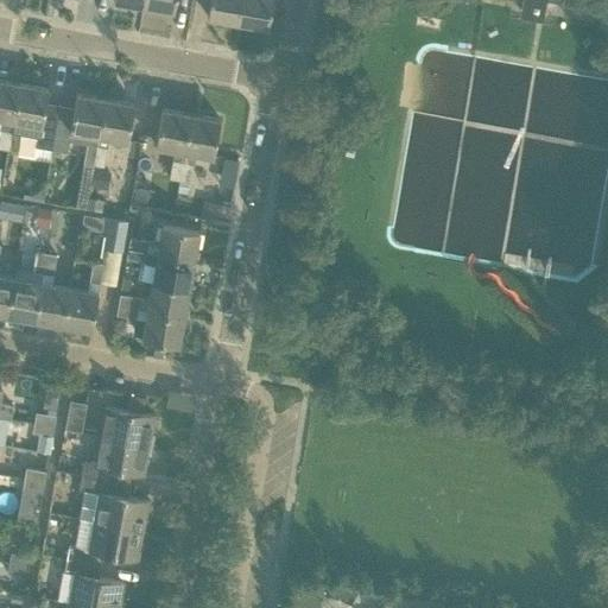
[(176,0),(146,0),(145,5),(175,11),(176,0)]
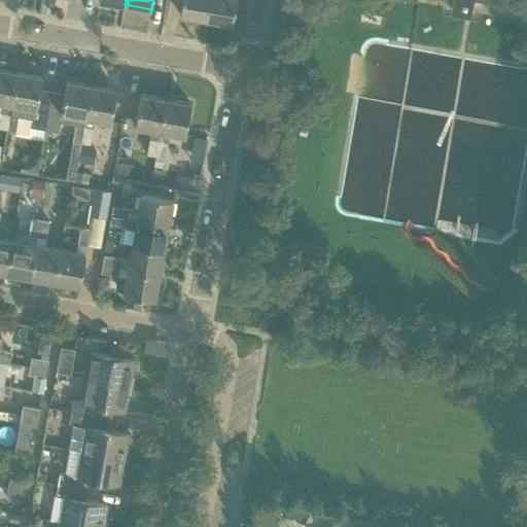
[(183,0),(181,14),(207,19),(210,0),(183,0)]
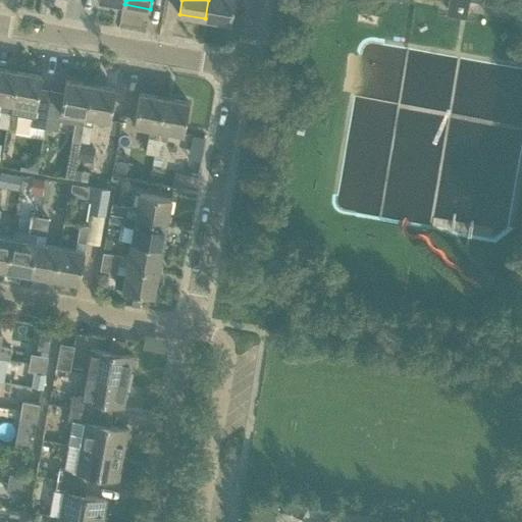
[(208,0),(205,18),(230,22),(235,0),(208,0)]
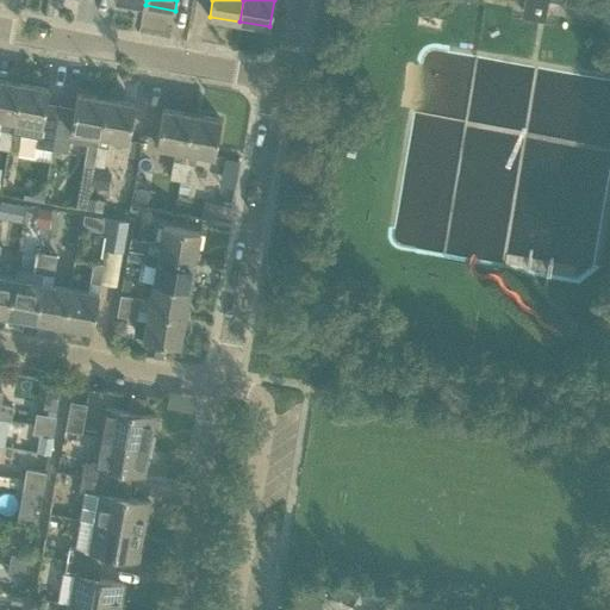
[(461,0),(466,1),(465,0),(528,0),(526,13),(543,16),(546,0),(551,0),(585,7),(585,12),(602,14),(599,26),(609,27),(609,2),(593,0),(461,0)]
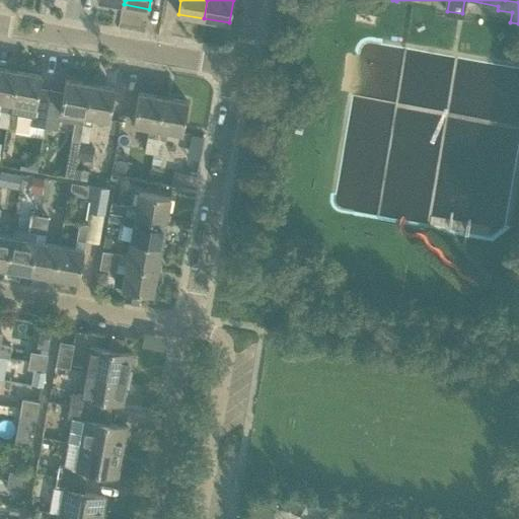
[(0,68),(0,100),(2,101),(1,108),(3,108),(11,109),(18,72),(0,68)]
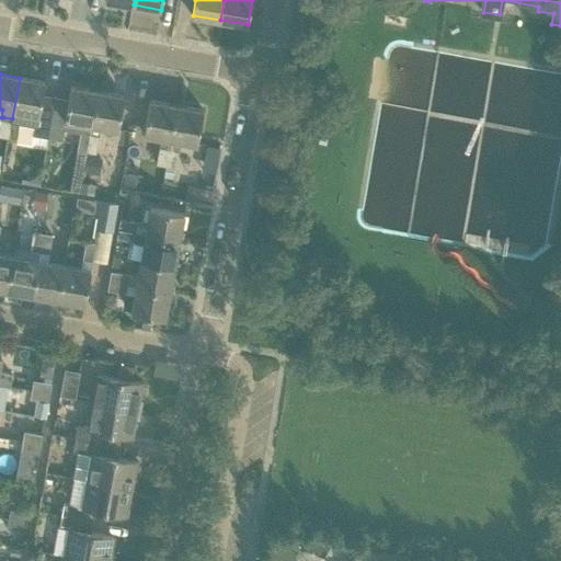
[(44,95),(46,82),(20,78),(12,118),(9,137),(18,139),(21,122),(37,125),(36,134),(50,136),(57,98),(44,95)]
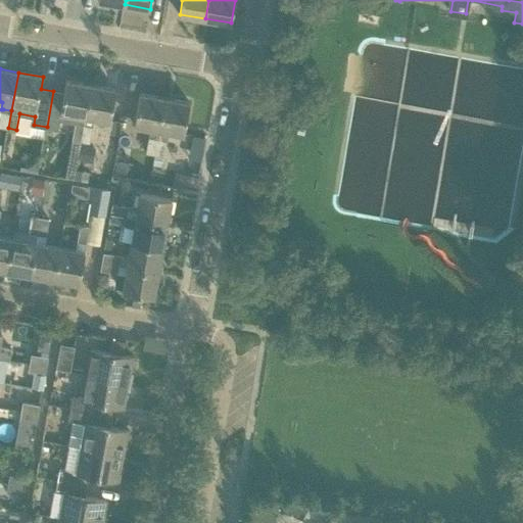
[(53,91),(47,127),(58,129),(60,120),(76,122),(73,139),(82,141),(92,86),(66,81),(64,93),(53,91)]
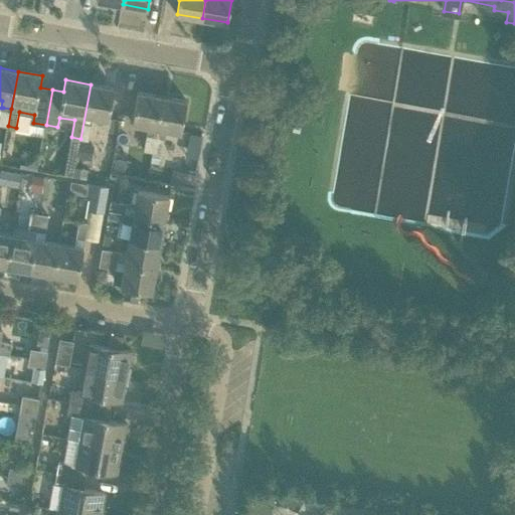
[(110,121),(115,89),(91,84),(80,139),(89,140),(93,118),(110,121)]
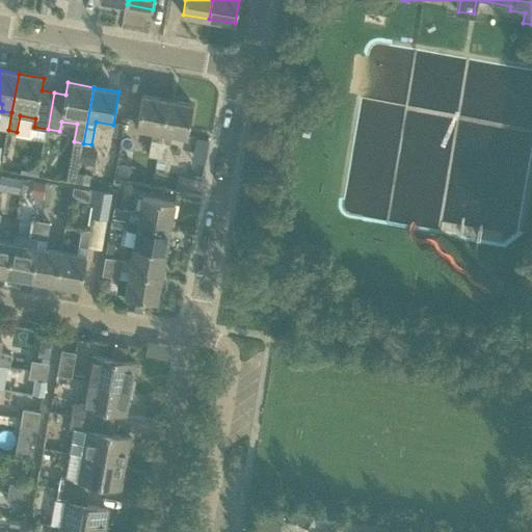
[(158,159),(168,100),(143,96),(137,129),(154,132),(150,157),(158,159)]
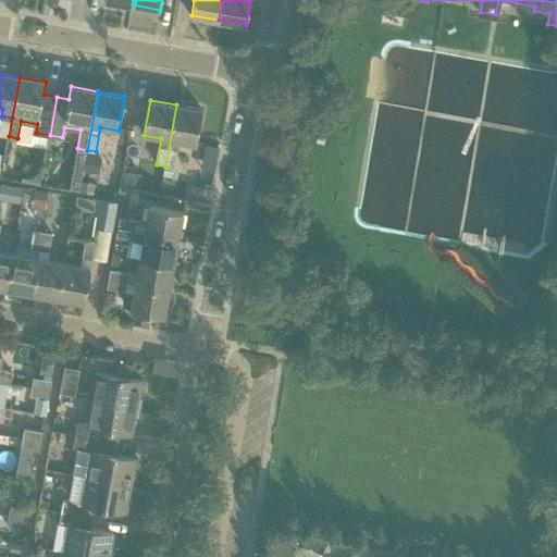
[(174,168),(180,141),(196,145),(202,110),(176,104),(165,166),(174,168)]
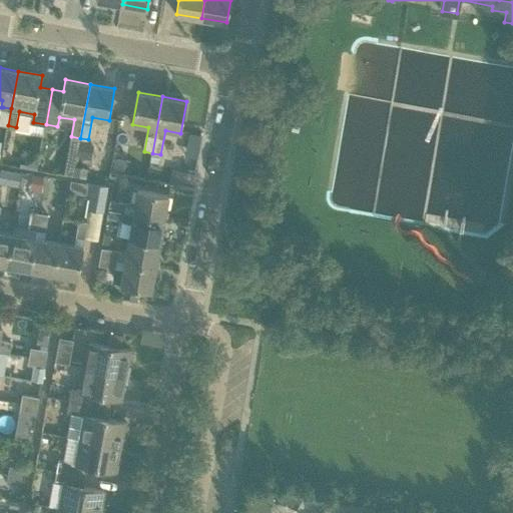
[(0,123),(8,125),(11,108),(3,107),(0,121),(0,123)]
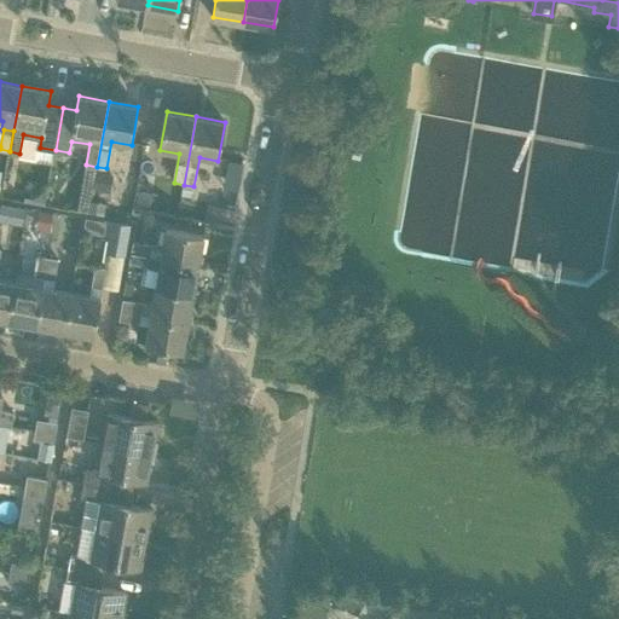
[(230,160),(227,174),(241,177),(244,162),(230,160)]
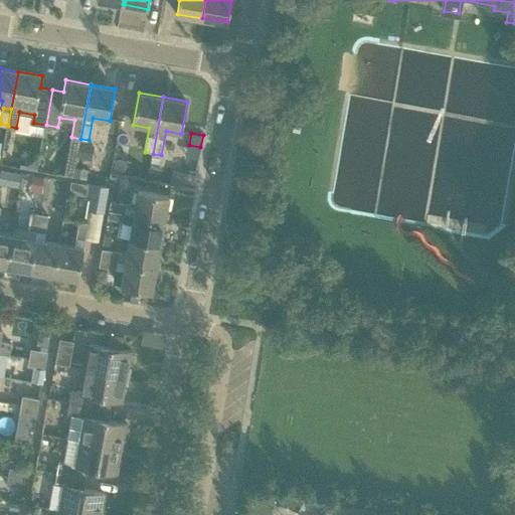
[(81,141),(78,156),(92,159),(95,144),(81,141)]
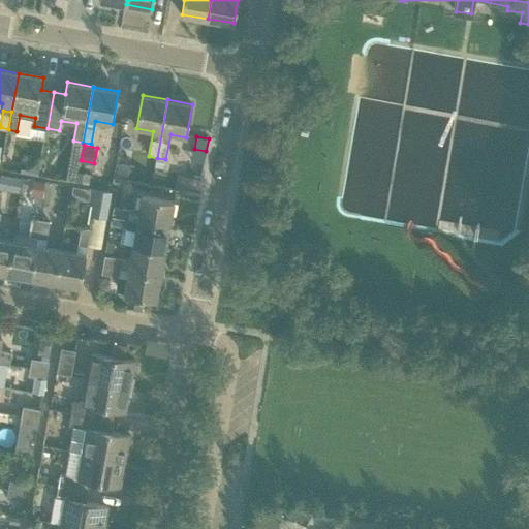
[(165,159),(157,158),(155,168),(164,170),(165,159)]
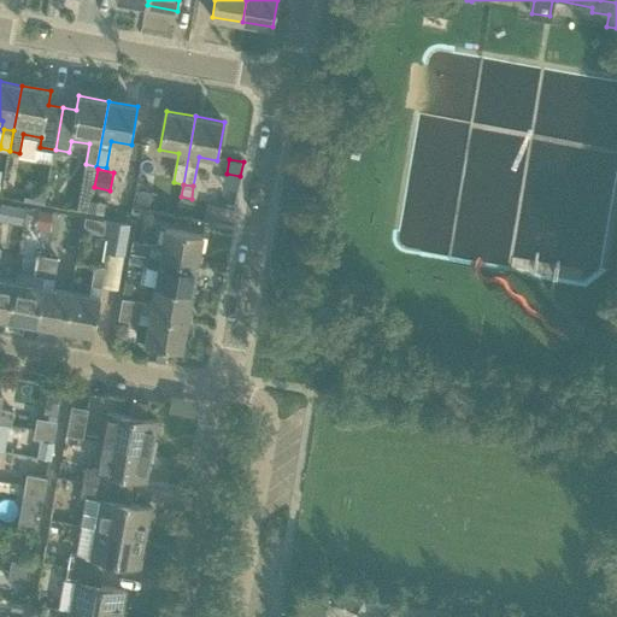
[(30,201),(45,204),(47,189),(37,188),(33,192),(30,201)]
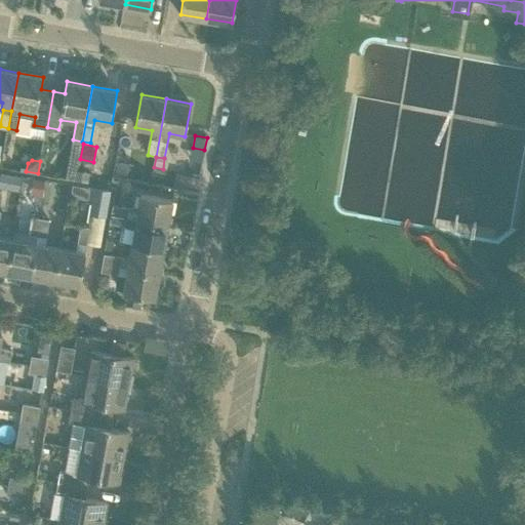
[(118,164),(116,174),(132,177),(133,166),(118,164)]
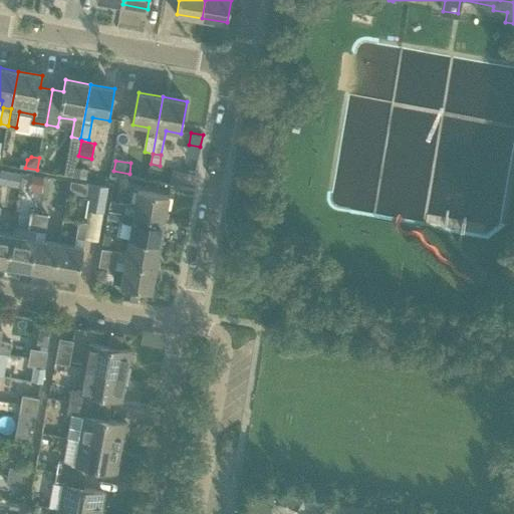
[(66,164),(64,175),(73,176),(75,170),(75,166),(66,164)]
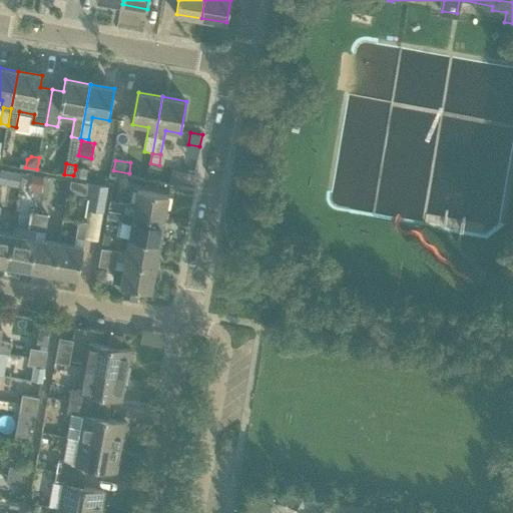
[(73,175),(85,178),(87,167),(75,165),(75,169),(73,175)]
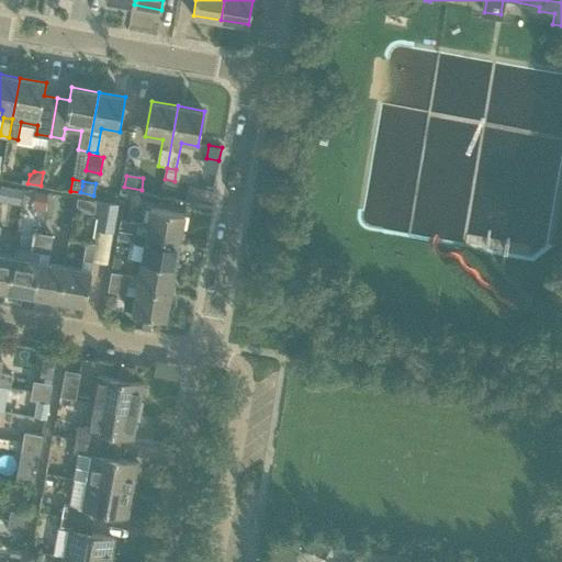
[(35,190),(33,205),(46,208),(49,192),(35,190)]
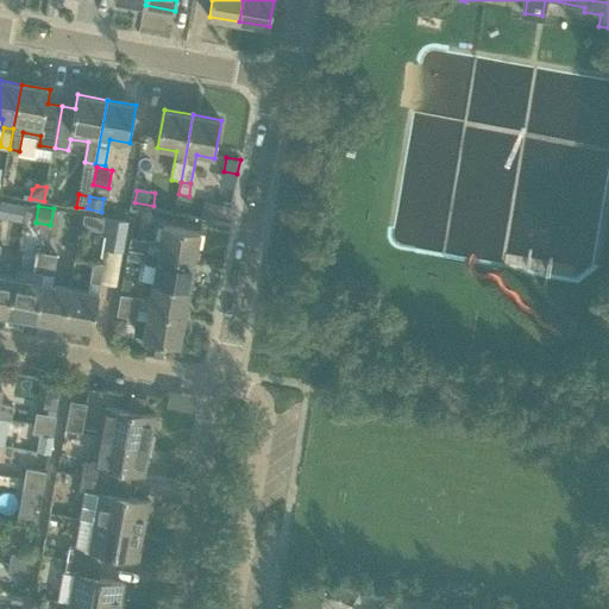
[(85,214),(82,228),(102,231),(105,218),(101,218),(86,214),(85,214)]
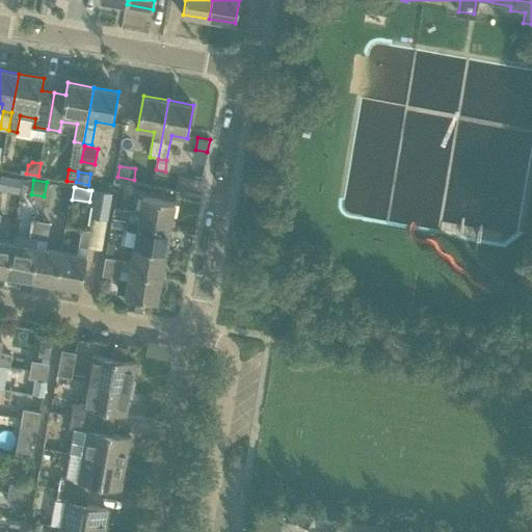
[(113,194),(92,190),(91,190),(89,202),(94,203),(90,217),(108,220),(113,194)]
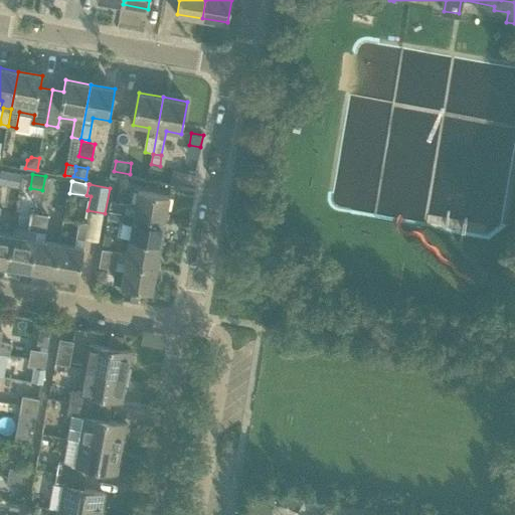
[(128,205),(127,214),(134,215),(166,221),(170,196),(139,191),(136,206),(128,205)]
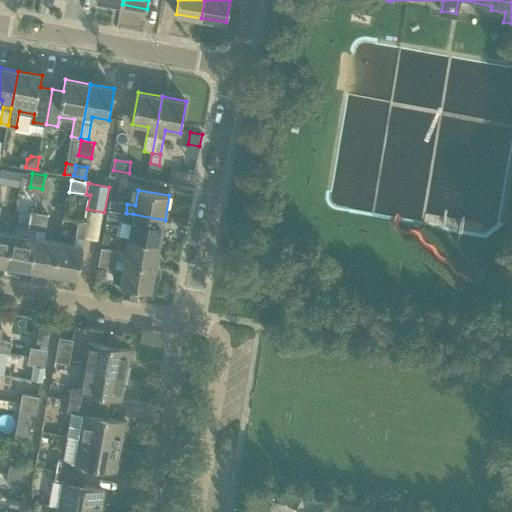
[(110,201),(109,210),(126,213),(127,204),(110,201)]
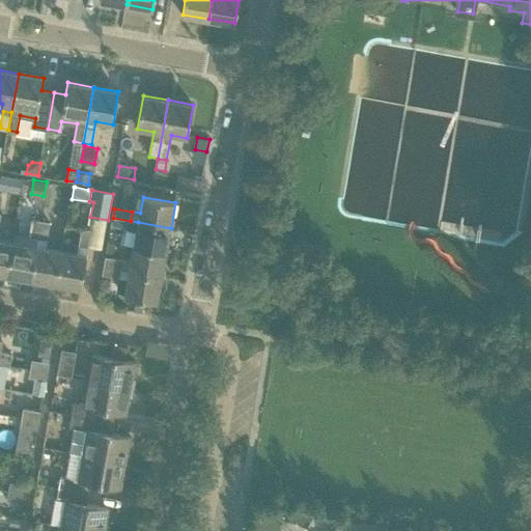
[(113,218),(111,226),(129,229),(131,221),(113,218)]
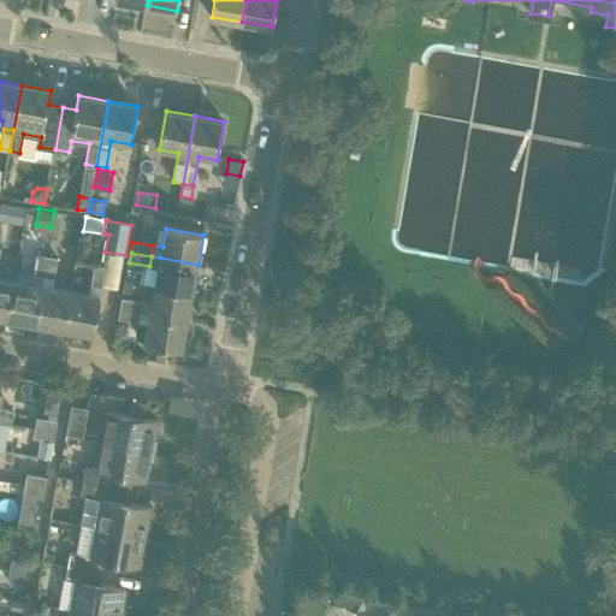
[(37,324),(49,256),(37,254),(33,285),(15,282),(9,319),(37,324)]
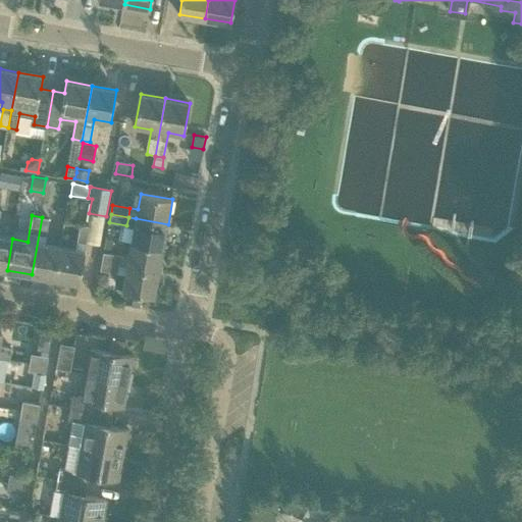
[(45,245),(50,218),(42,217),(32,274),(56,279),(61,248),(45,245)]
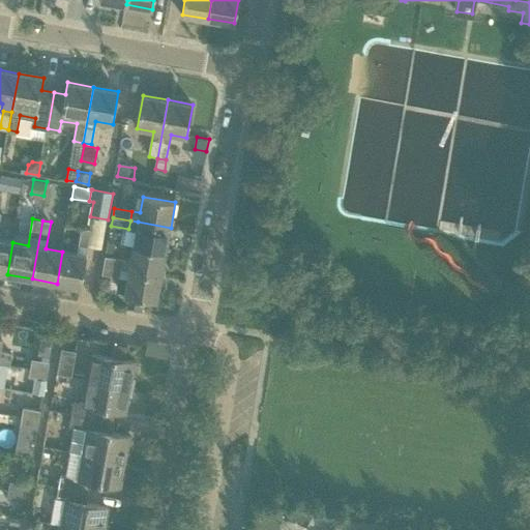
[(130,221),(128,229),(137,231),(134,246),(166,253),(171,228),(138,222),(130,221)]
